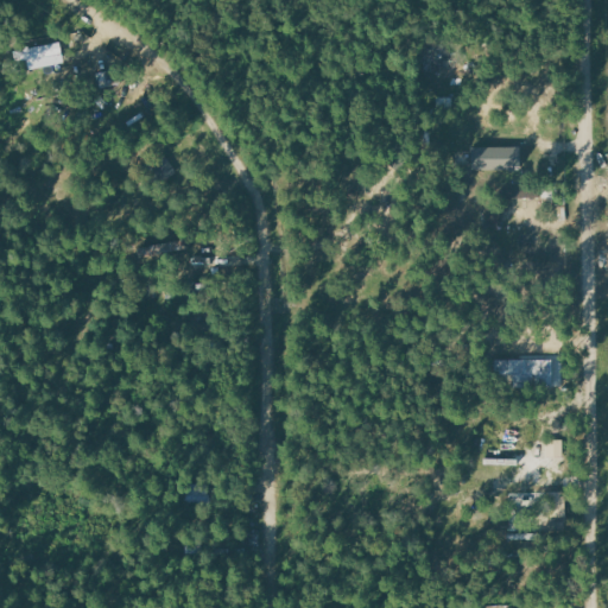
[(13,52),(16,63),(26,61),(27,71),(64,63),(59,43),(13,52)]
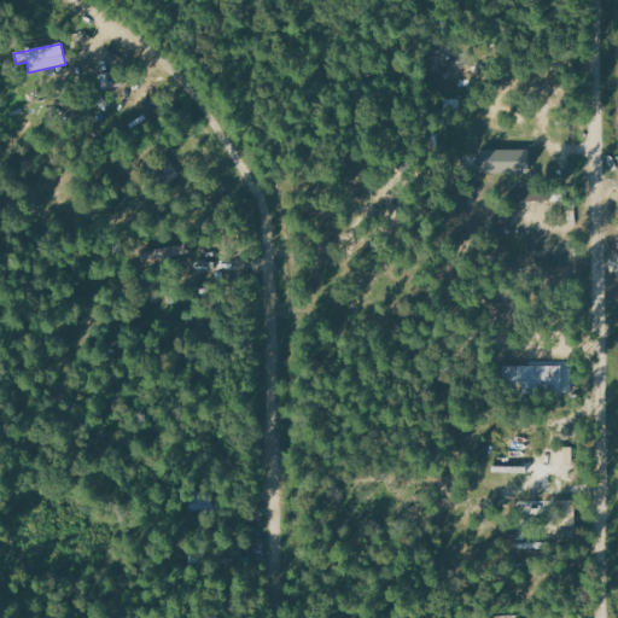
[(180,174),(165,155),(149,168),(164,187),(180,174)]
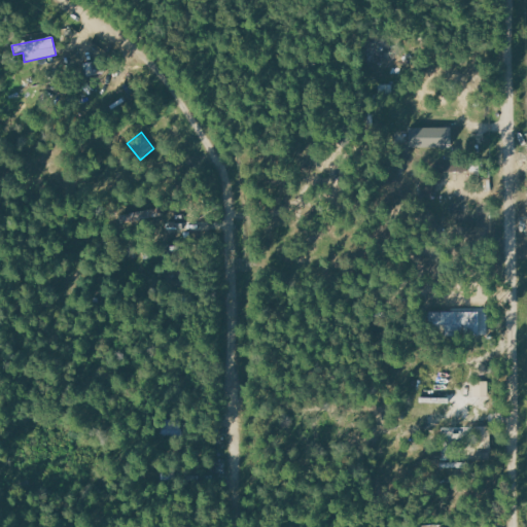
[(164,216),(162,208),(120,215),(121,224),(164,216)]
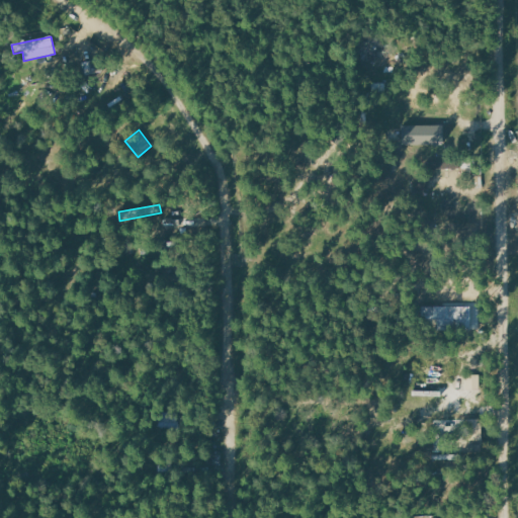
[(470,308),(422,307),(422,330),(470,330),(470,308)]
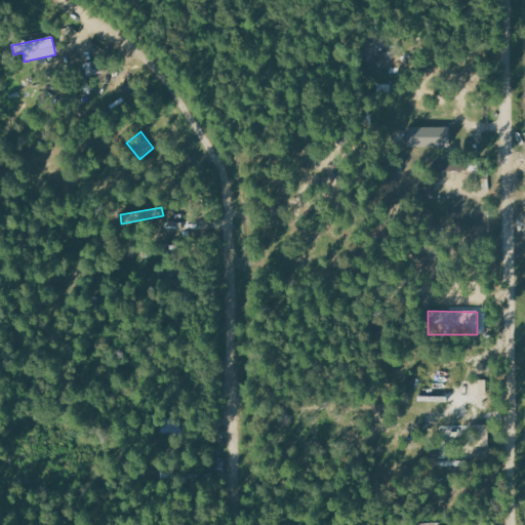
[(488,425),(474,425),(474,440),(488,440),(488,425)]
